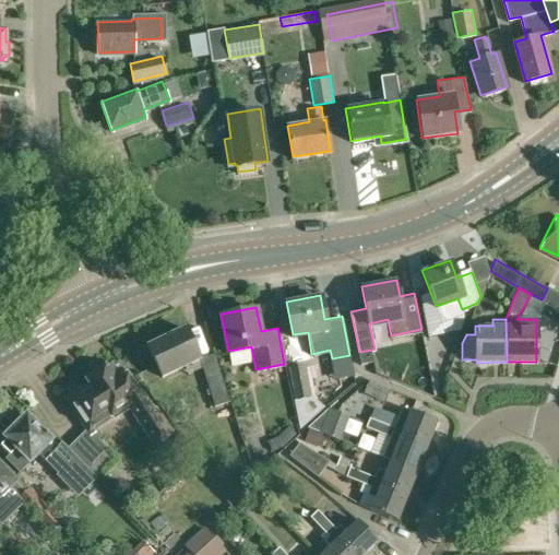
[(162,375),(199,356),(185,327),(146,345),(162,375)]
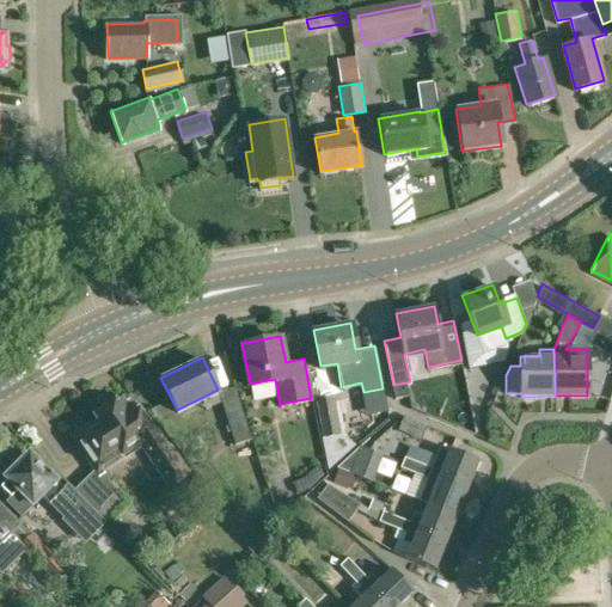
[(409,393),(407,382),(393,385),(396,396),(409,393)]
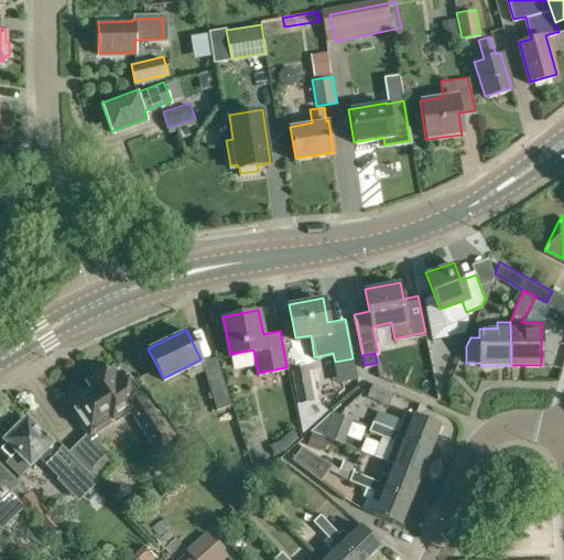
[(231,402),(217,357),(201,363),(216,408),(231,402)]
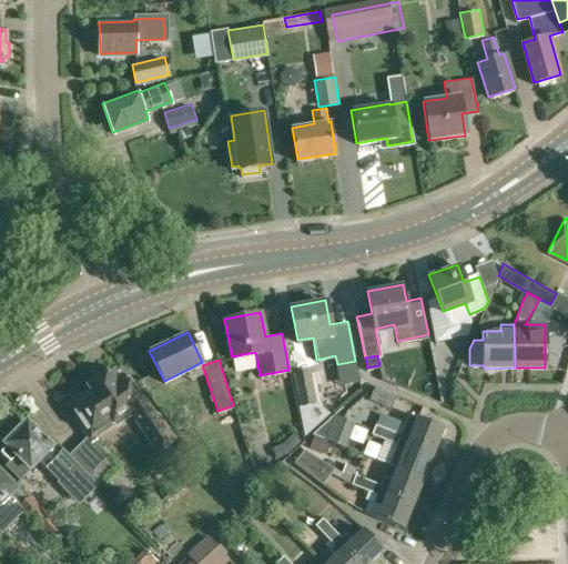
[(310,368),(293,371),(296,383),(300,404),(304,432),(330,411),(316,401),(312,379),(310,368)]
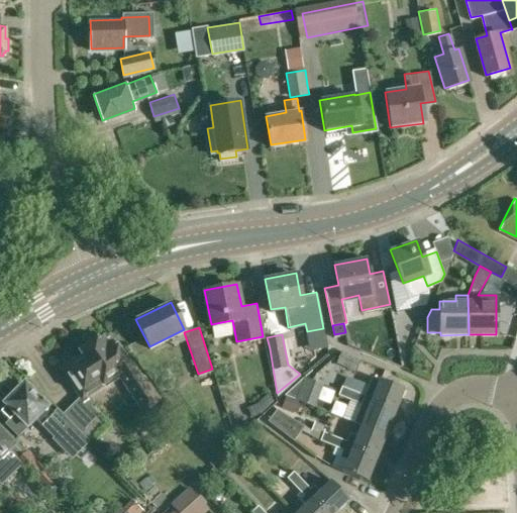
[(82,396),(119,370),(129,385),(131,384),(146,407),(160,397),(144,375),(141,377),(131,362),(129,364),(112,341),(107,344),(101,335),(80,349),(83,353),(75,360),(73,356),(63,364),(64,367),(63,368),(82,396)]
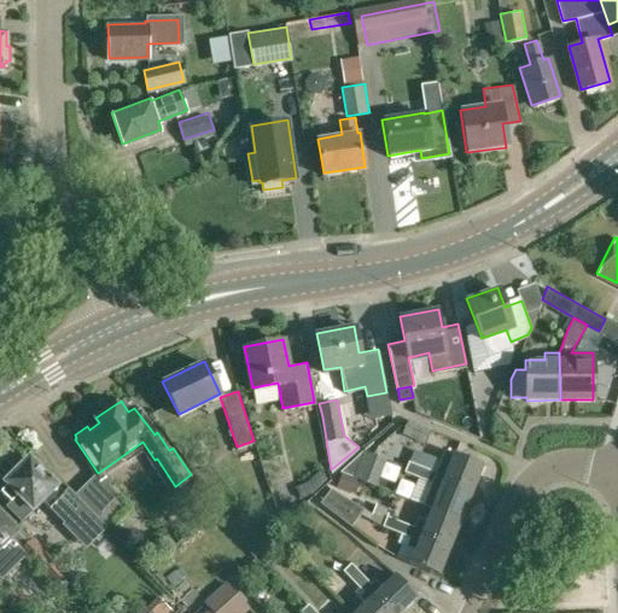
[(431,431),(408,421),(401,436),(424,445),(431,431)]
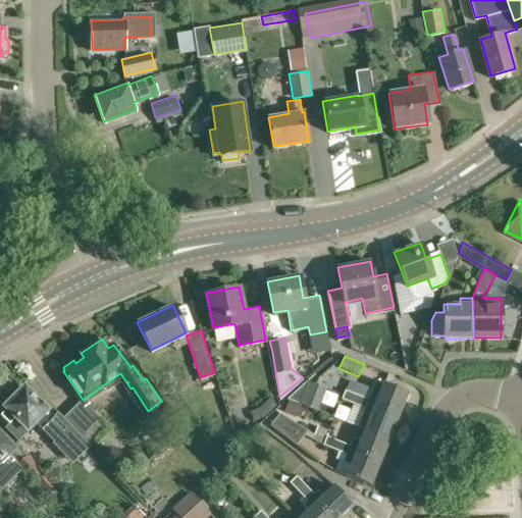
[(306,378),(288,397),(317,408),(325,385),(306,378)]
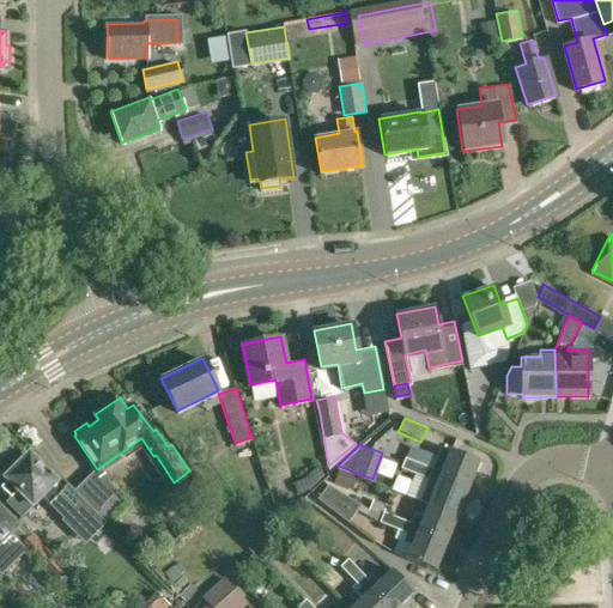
[(451,448),(439,475),(468,486),(479,458),(451,448)]
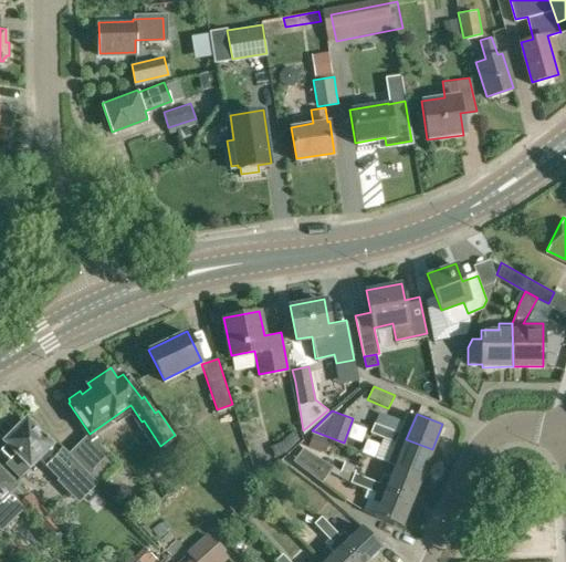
[(87,472),(67,453),(61,445),(56,449),(25,417),(3,439),(7,443),(1,448),(10,458),(16,451),(29,465),(38,455),(45,462),(52,456),(79,482),(87,472)]
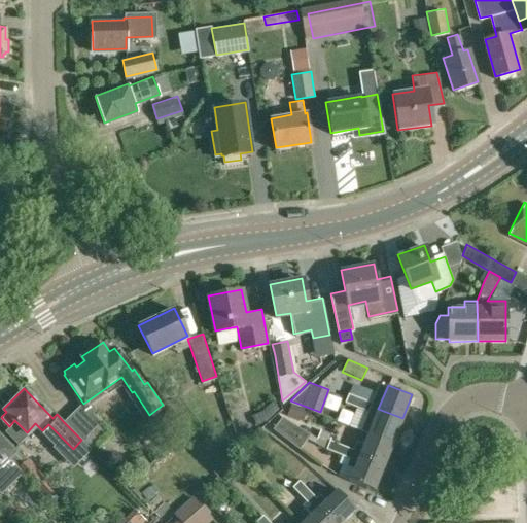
[(356,405),(360,396),(351,392),(349,391),(345,401),(356,405)]
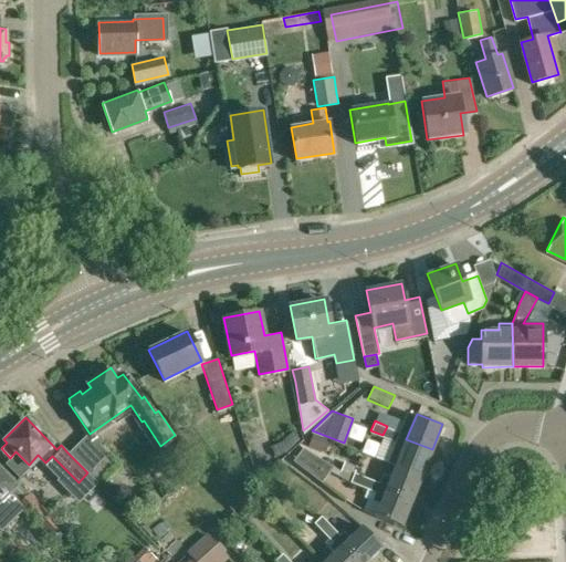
[(67,453),(87,472),(88,474),(109,453),(93,436),(84,445),(79,440),(67,453)]
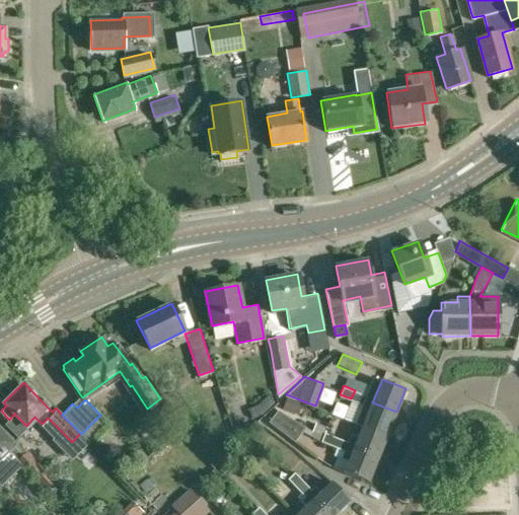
[(396,412),(372,402),(363,425),(387,435),(396,412)]
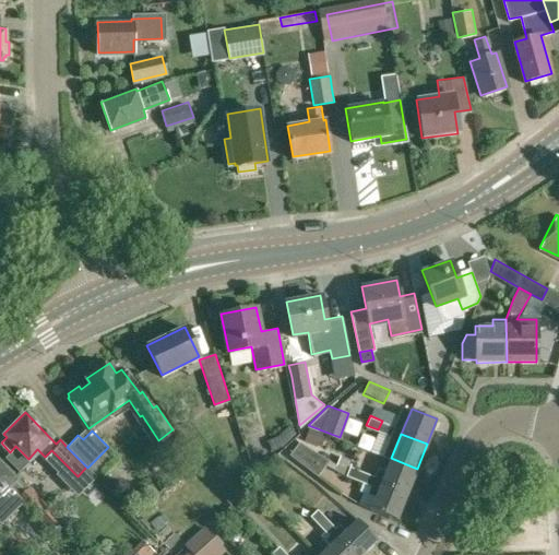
[(328,461),(329,459),(297,443),(288,456),(318,475),(325,463),(346,474),(348,469),(328,461)]
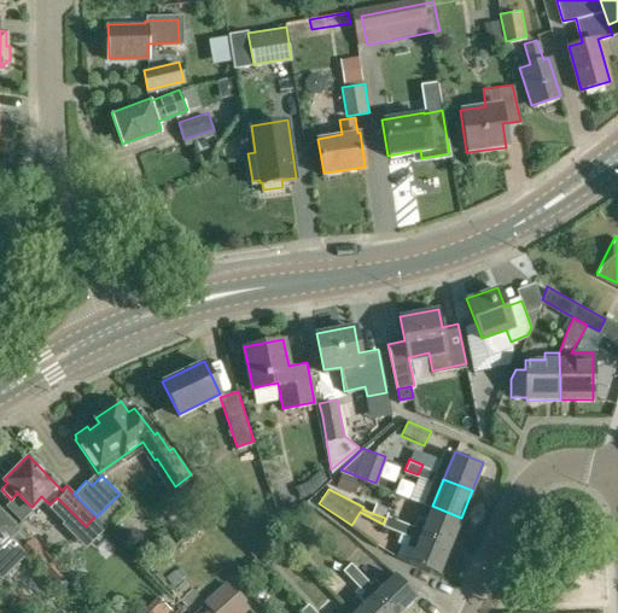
[(372,511),(363,507),(362,509),(385,518),(383,524),(396,529),(401,519),(388,513),(390,508),(375,502),(372,511)]
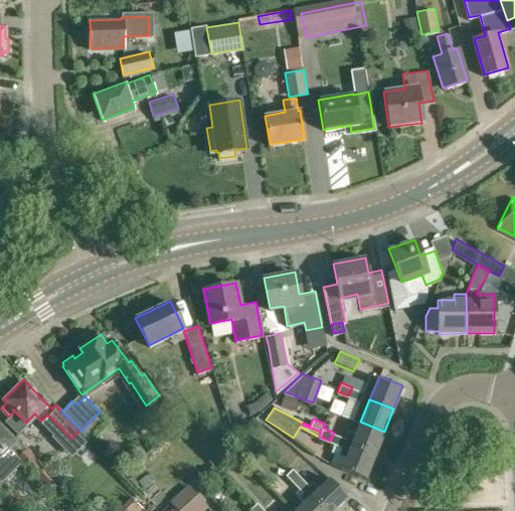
[(345,437),(343,442),(351,445),(374,454),(384,432),(360,421),(356,433),(348,429),(345,437)]
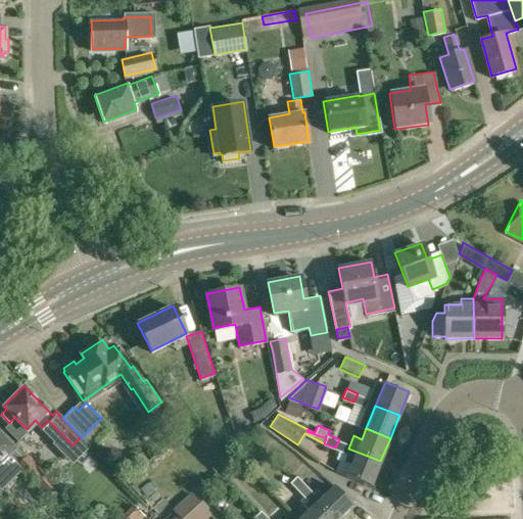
[(1,460),(11,451),(0,438),(0,478),(10,469),(1,460)]
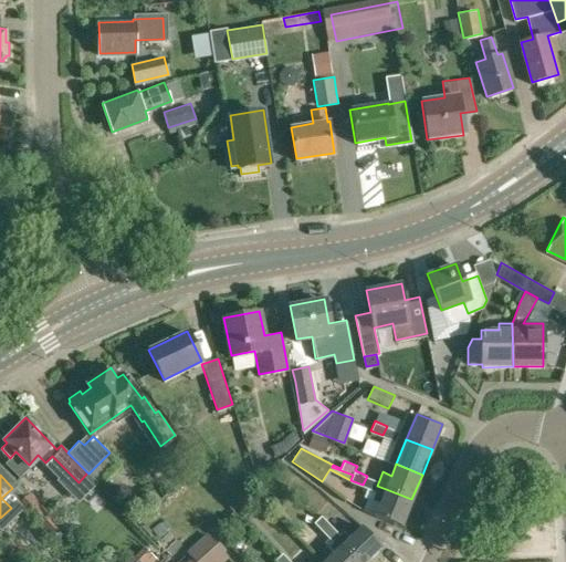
[(386,489),(376,514),(401,524),(411,499),(386,489)]
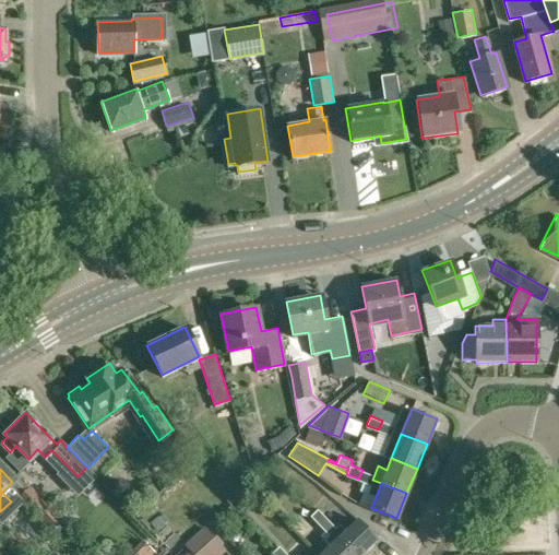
[(43,499),(42,499),(26,484),(16,494),(32,509),(28,512),(45,529),(59,516),(43,499)]
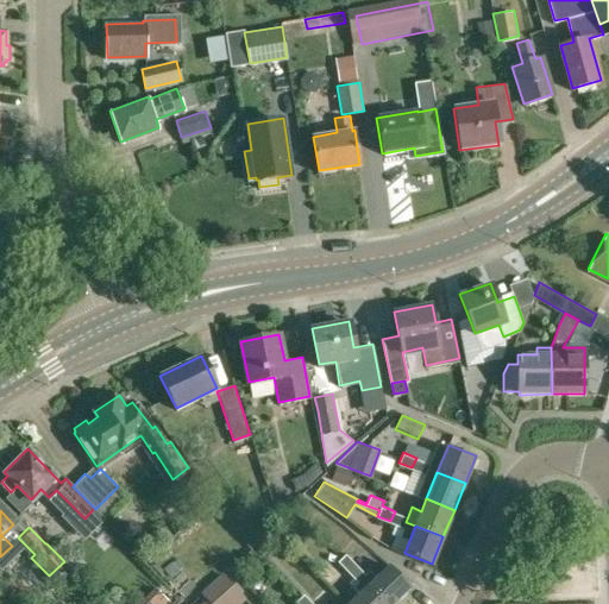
[(346,570),(355,562),(346,553),(338,560),(346,570)]
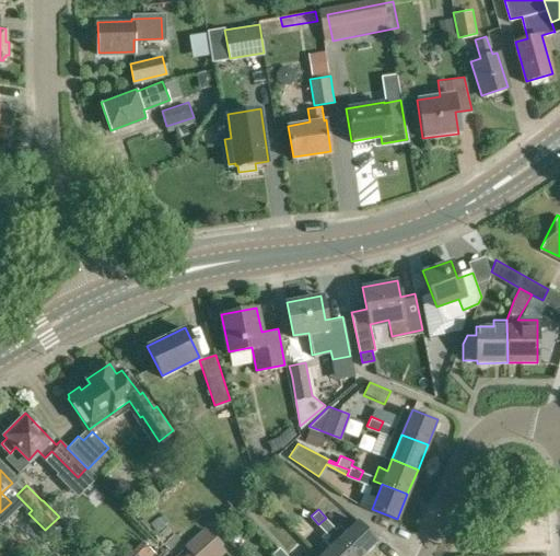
[(326,518),(318,524),(328,534),(331,531),(354,555),(359,555),(376,540),(358,519),(347,530),(342,525),(338,530),(326,518)]
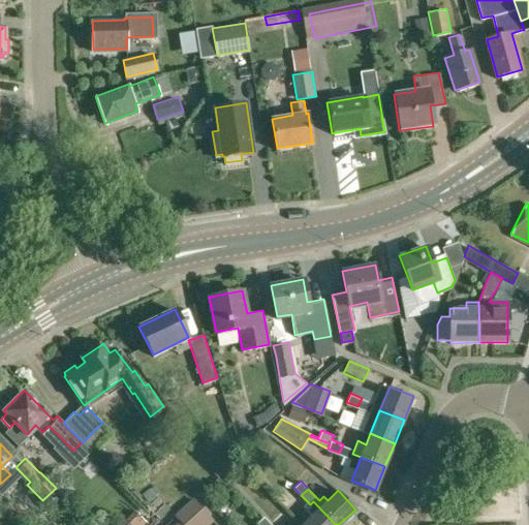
[(10,499),(3,507),(19,523),(26,516),(10,499)]
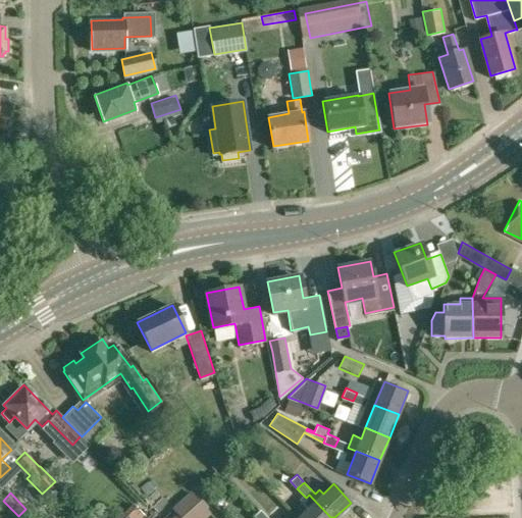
[(308,508),(297,517),(330,517),(309,495),(306,498),(308,501),(304,504),(308,508)]
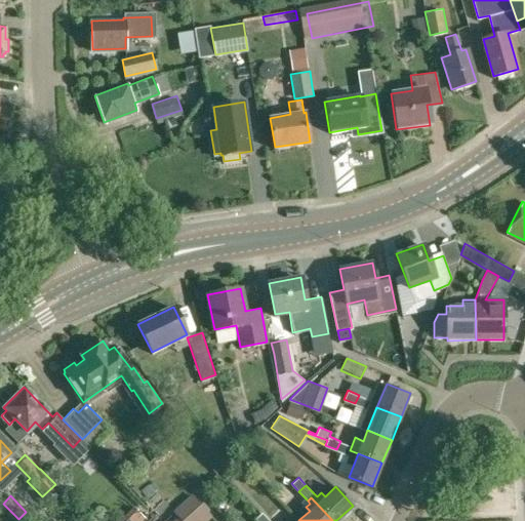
[(190,516),(194,520),(213,520),(221,515),(208,501),(190,516)]
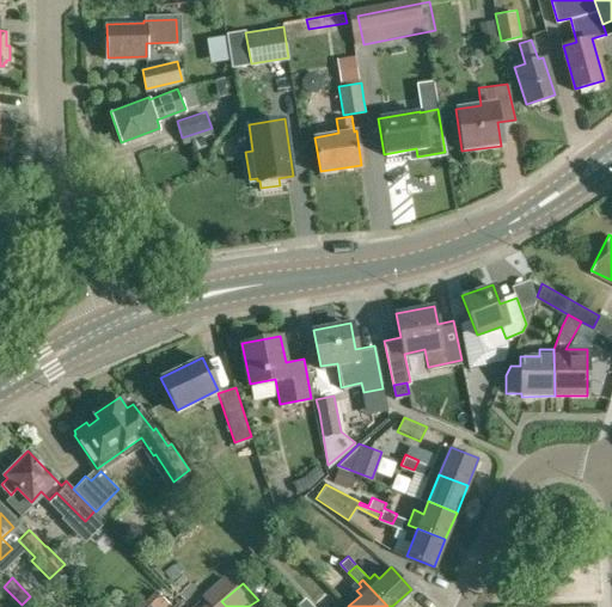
[(300,606),(312,606),(314,605),(305,595),(298,604),(300,606)]
